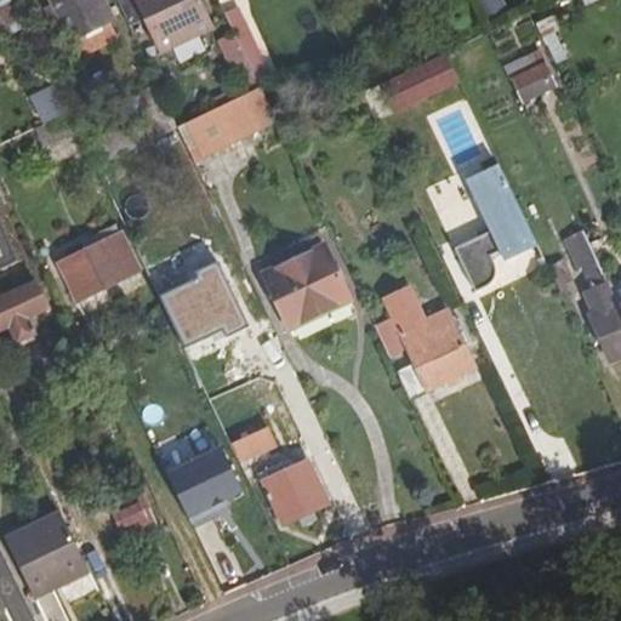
[(7,0),(0,0),(0,38),(22,28),(7,0)]
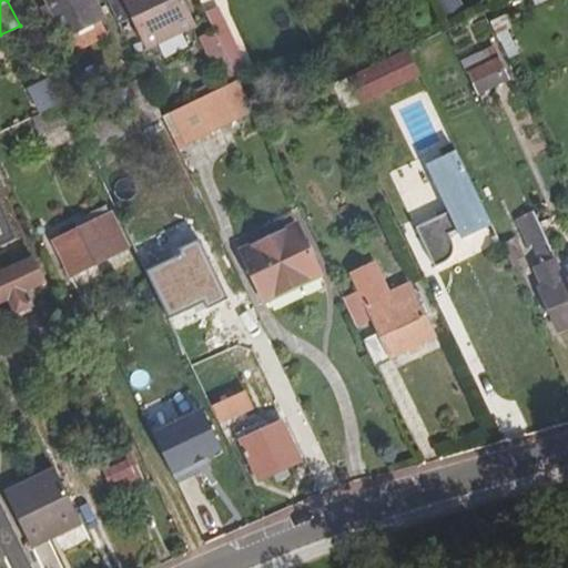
[(43,0),(48,7),(54,19),(64,41),(69,39),(99,23),(102,22),(90,0),(43,0)]
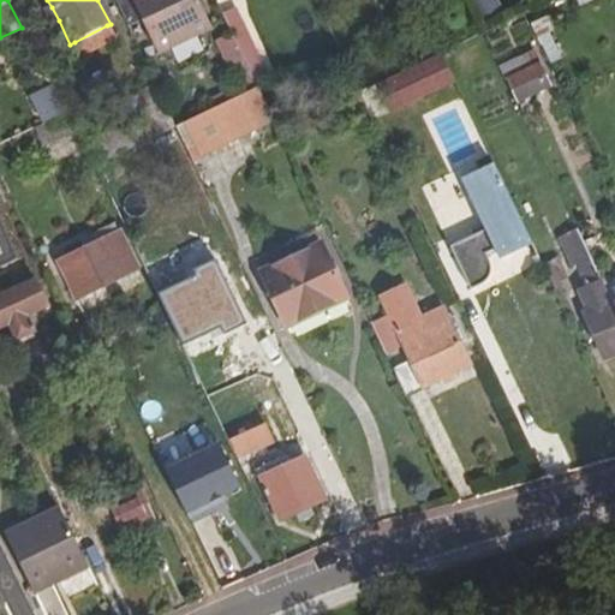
[(132,0),(159,52),(213,27),(199,0),(132,0)]
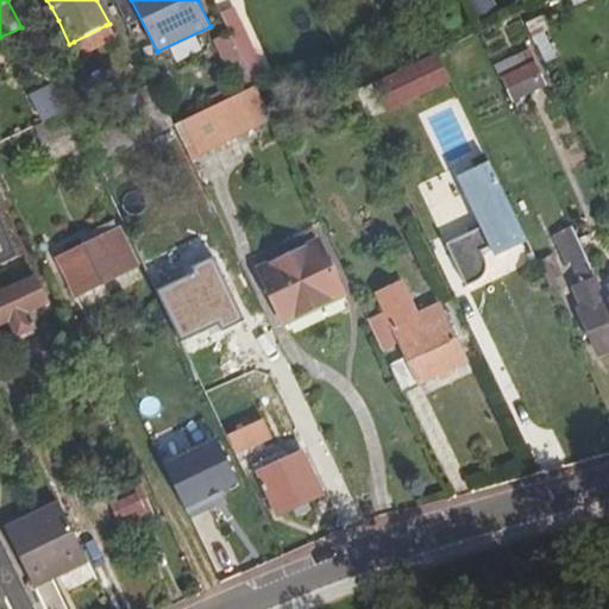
[(469,0),(475,13),(493,6),(490,0),(469,0)]
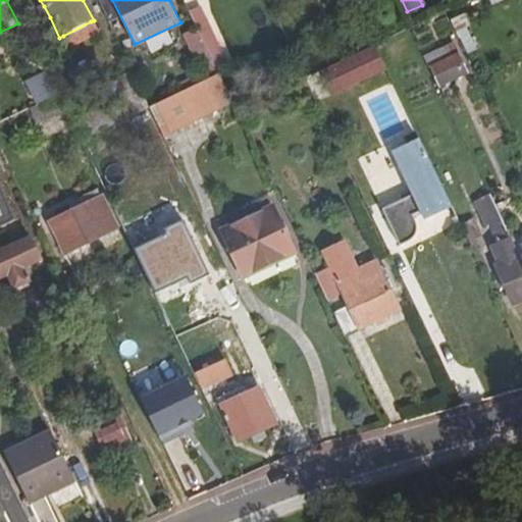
[(43,21),(50,17),(44,6),(37,9),(43,21)]
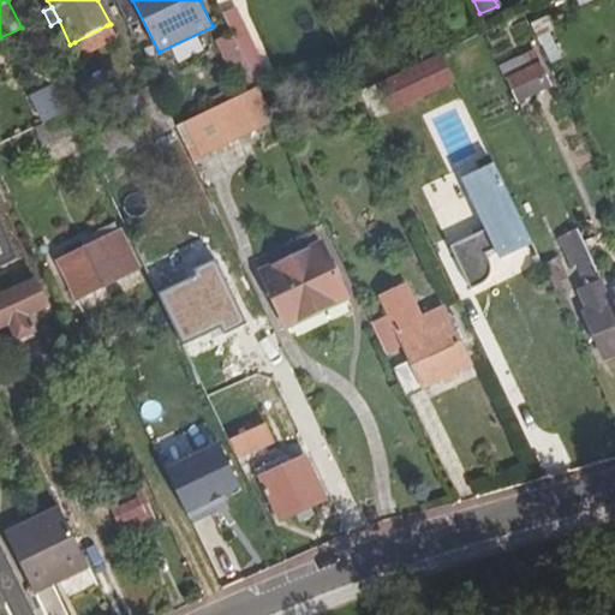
[(234,40),(248,34),(236,9),(222,15),(234,40)]
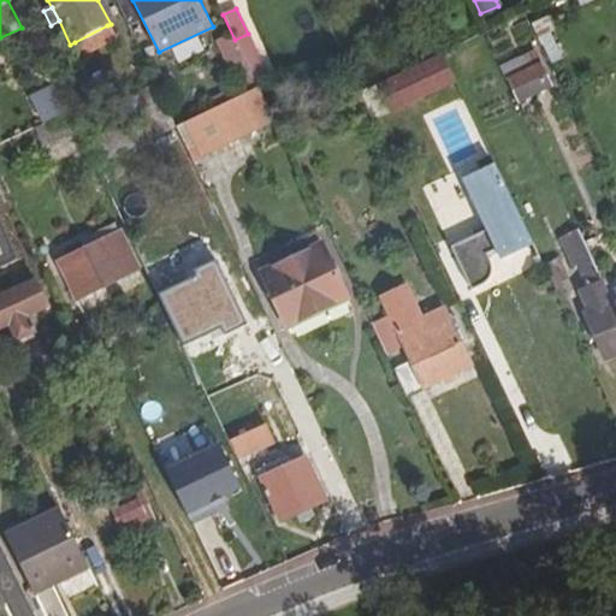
[(116,43),(107,25),(75,42),(83,60),(116,43)]
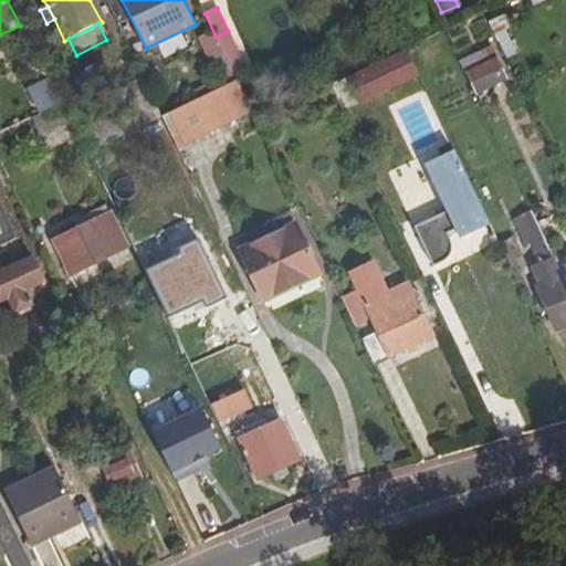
[(237,80),(249,74),(228,31),(216,37),(217,38),(237,80)]
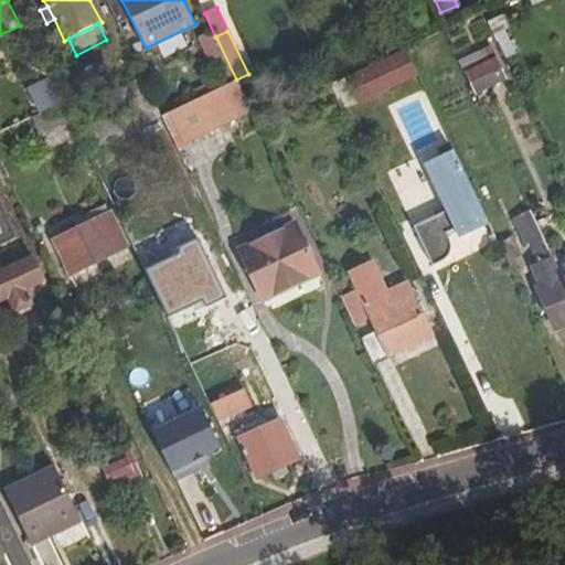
[(200,45),(221,87),(236,80),(216,38),(200,45)]
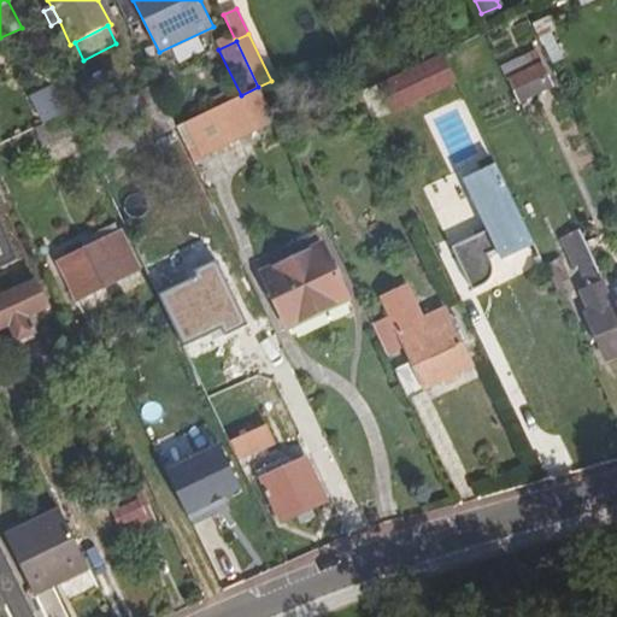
[(388,111),(454,80),(442,52),(406,69),(375,84),(388,111)]
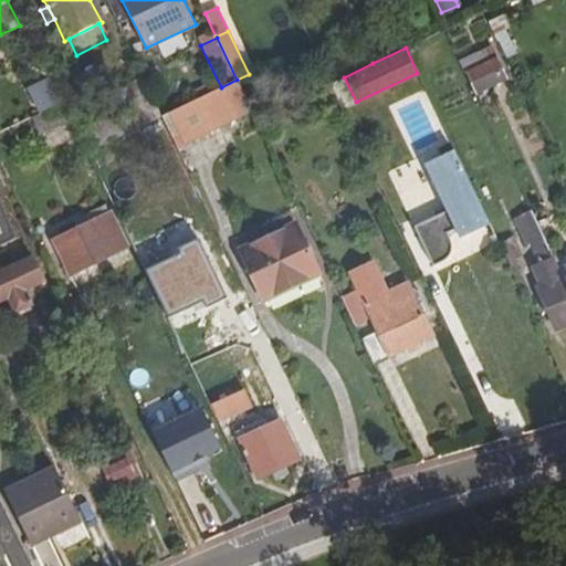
[(492,48),(459,63),(474,95),(506,79),(492,48)]
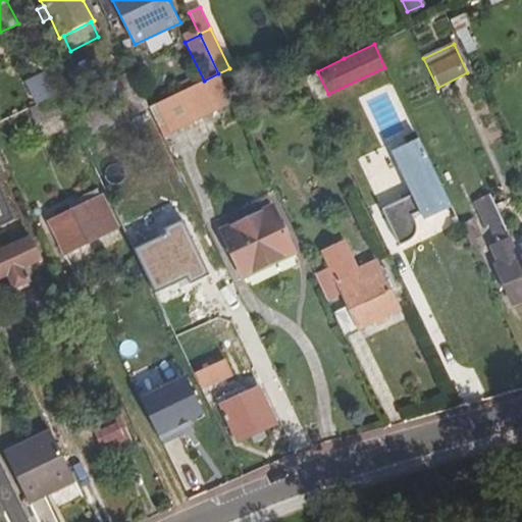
[(31,104),(52,98),(43,72),(22,80),(31,104)]
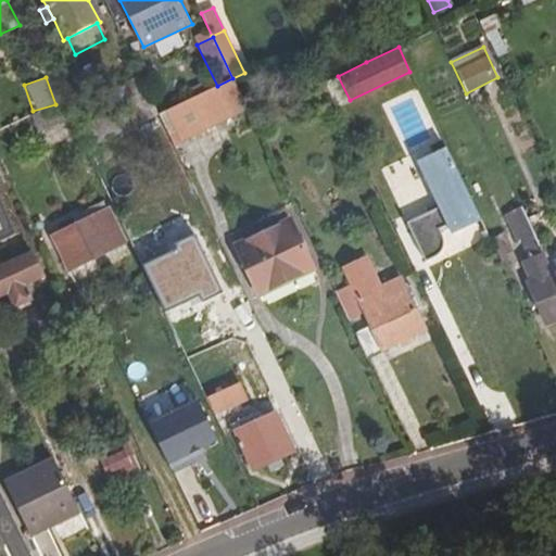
[(232,78),(217,86),(166,111),(181,141),(248,109),(232,78)]
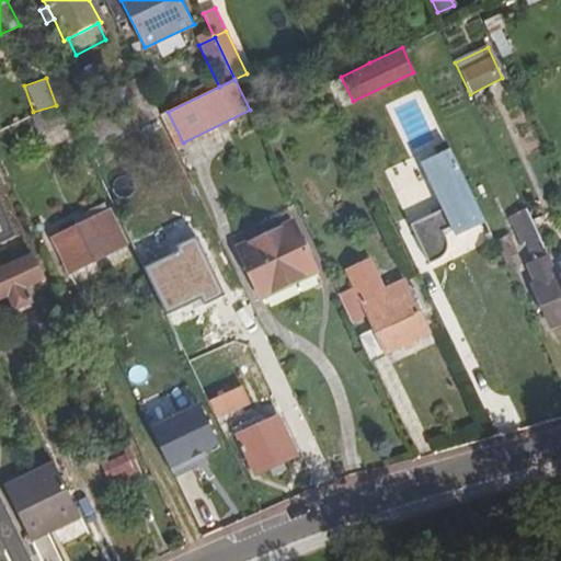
[(87,151),(159,116),(147,89),(129,96),(135,109),(79,135),(87,151)]
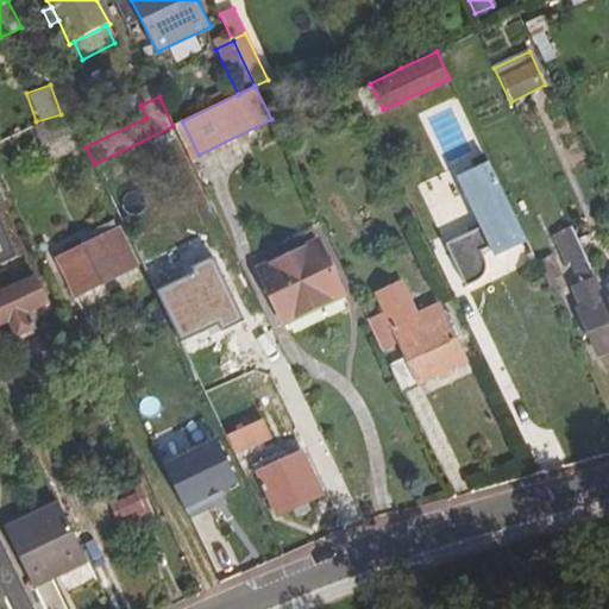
[(68,111),(35,126),(44,146),(77,131),(68,111)]
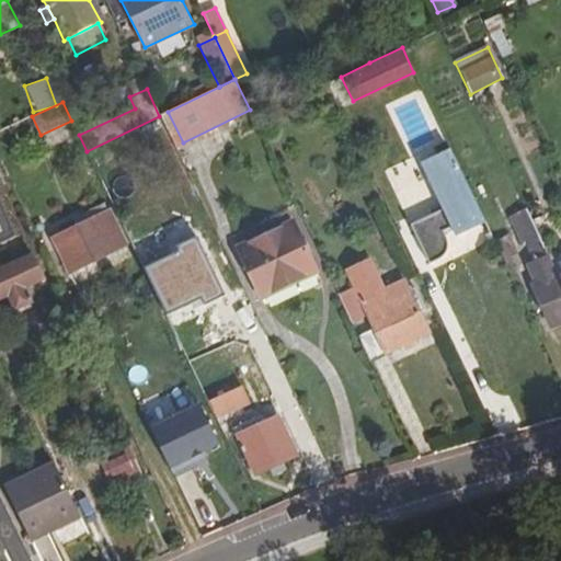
[(447,245),(446,237),(443,230),(450,226),(453,231),(483,217),(450,149),(421,164),(442,208),(409,224),(428,263),(441,256),(444,253),(446,250),(447,245)]
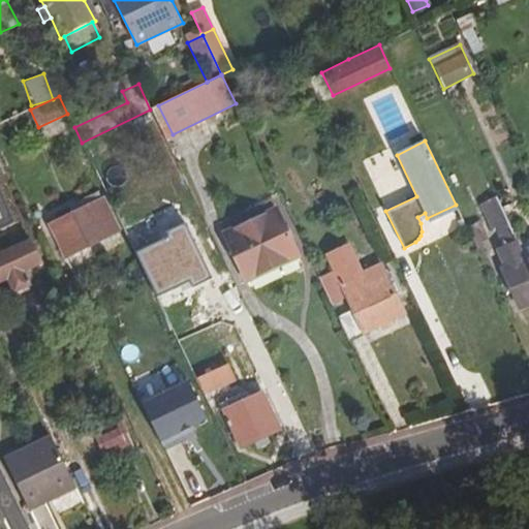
[(57,240),(65,256),(117,231),(98,192),(66,208),(70,216),(56,222),(62,237),(57,240)]
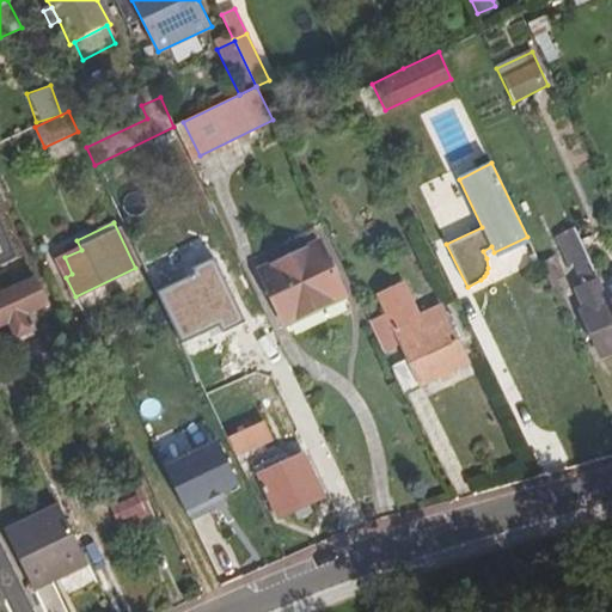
[(611,352),(611,308),(610,304),(573,228),(556,238),(569,265),(573,264),(579,279),(573,281),(585,305),(576,308),(600,357),(611,352)]
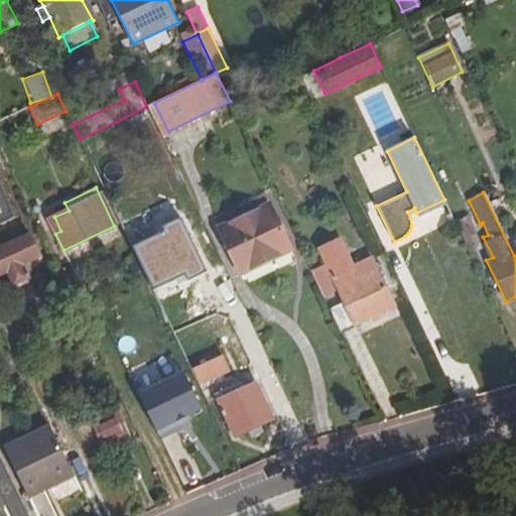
[(270,204),(218,229),(240,275),(291,250),(270,204)]
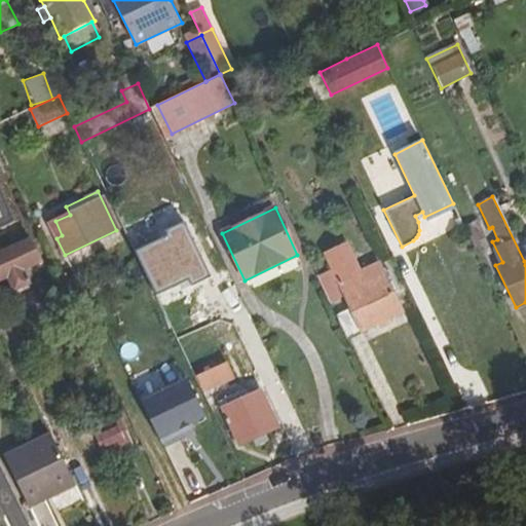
[(480,219),(463,227),(475,249),(482,246),(479,240),(485,238),(481,232),(485,230),(480,219)]
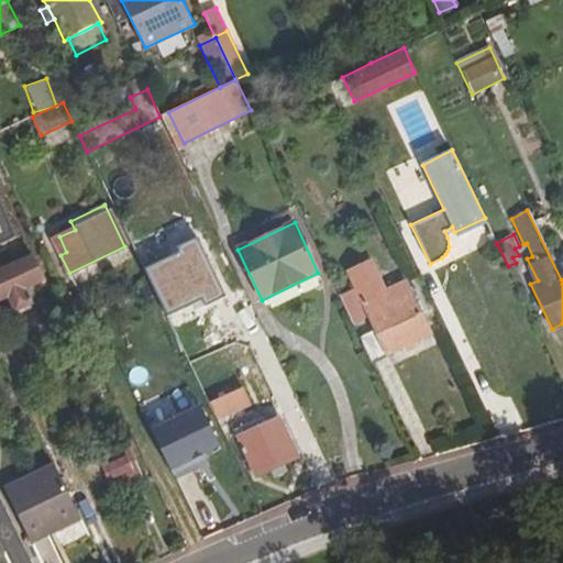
[(0,300),(7,298),(13,312),(34,304),(28,289),(45,282),(33,253),(3,267),(0,260),(0,300)]
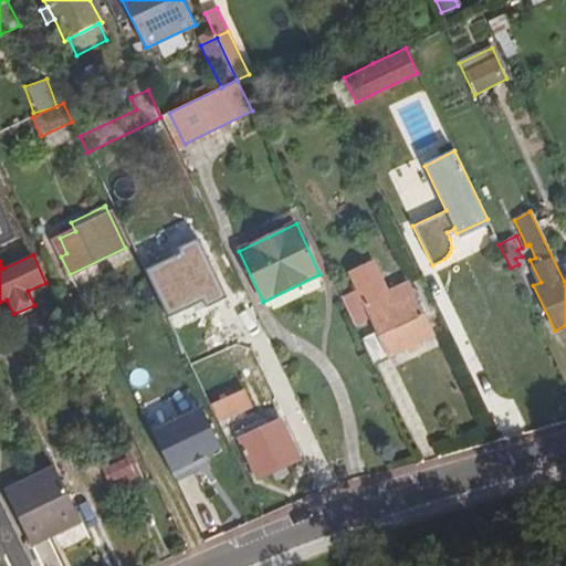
[(413,294),(408,283),(387,293),(371,263),(349,273),(356,290),(342,296),(355,326),(370,320),(377,332),(362,339),(374,364),(432,335),(423,316),(413,294)]
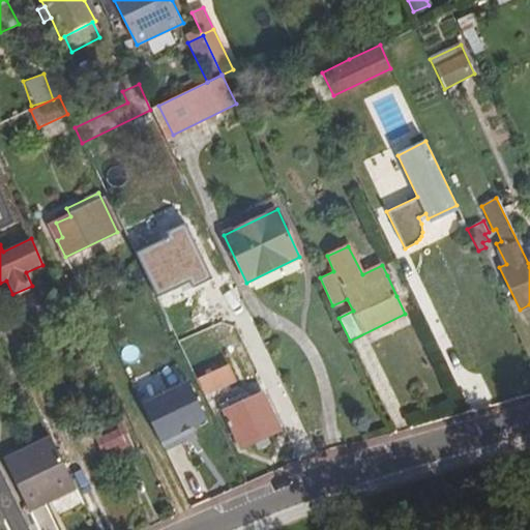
[(387,275),(396,296),(402,294),(392,272),(387,275)]
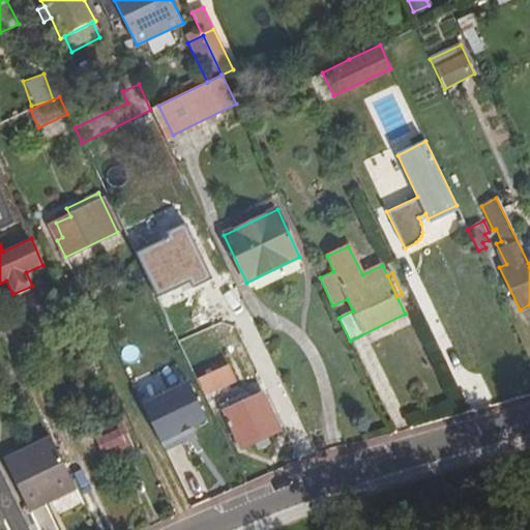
[(227,365),(197,380),(205,396),(235,382),(227,365)]
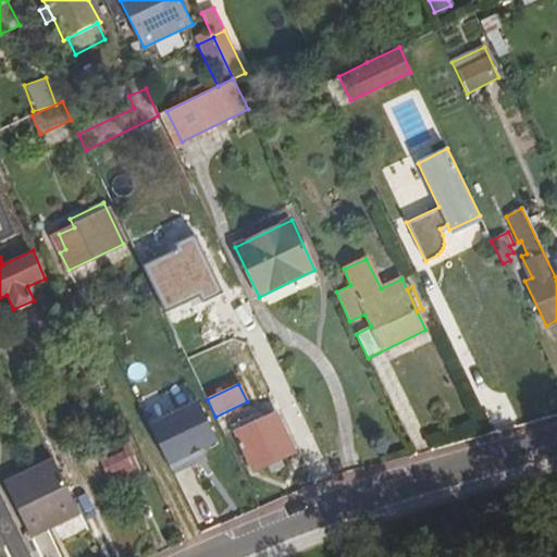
[(275,413),(234,433),(254,472),(268,466),(272,473),(284,468),(280,459),(295,453),(275,413)]
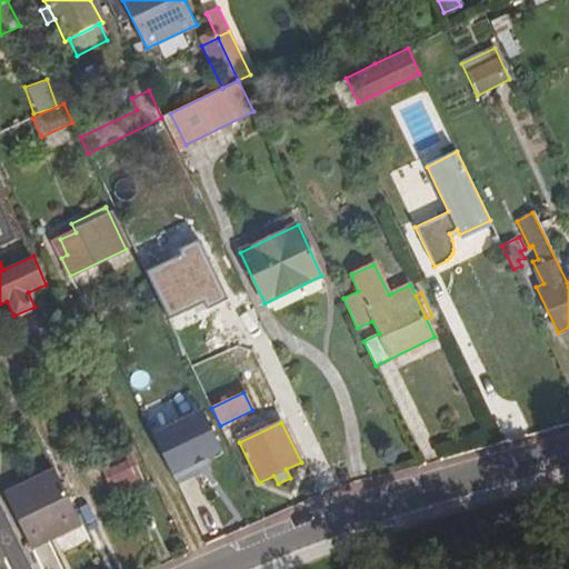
[(99,463),(115,497),(142,483),(126,450),(99,463)]
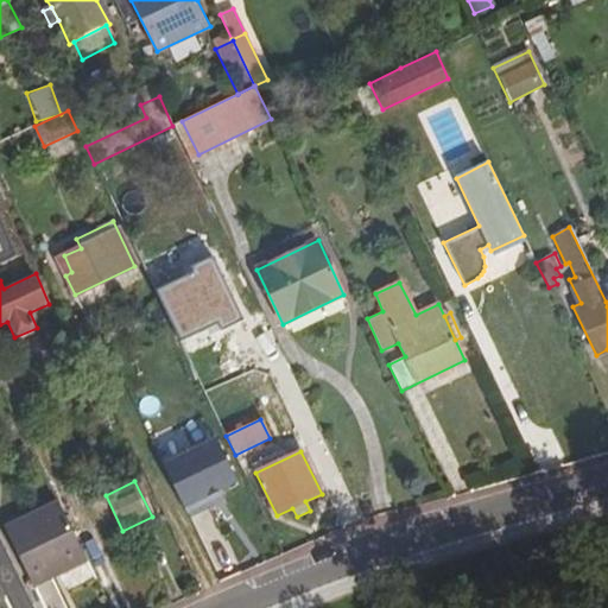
[(201,495),(171,510),(194,556),(225,542),(201,495)]
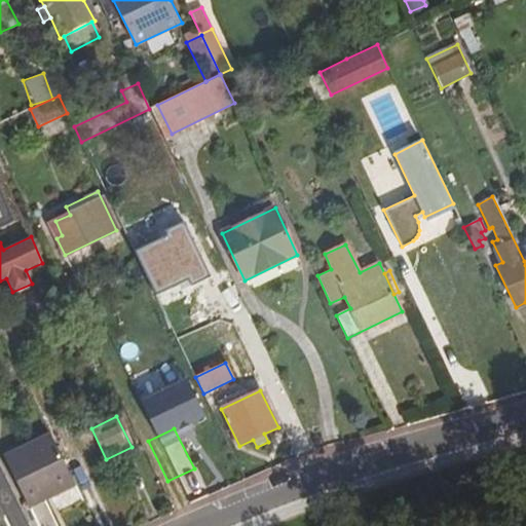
[(74,485),(48,434),(3,456),(22,496),(48,484),(53,495),(74,485)]
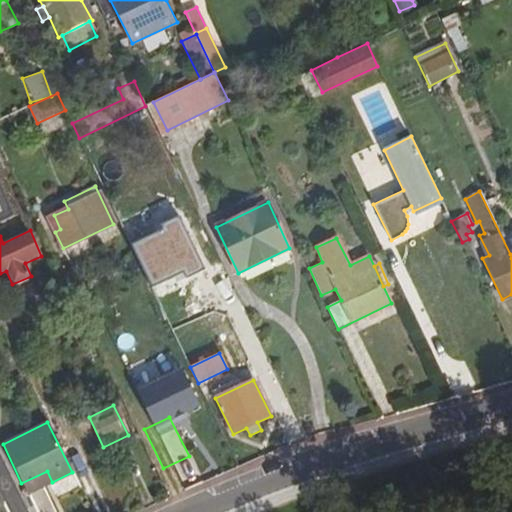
[(224,423),(219,426),(224,437),(230,434),(224,423)]
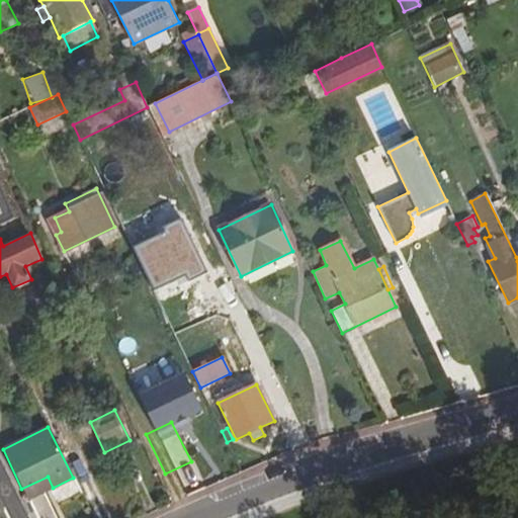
[(48,477),(21,489),(27,500),(53,488),(48,477)]
